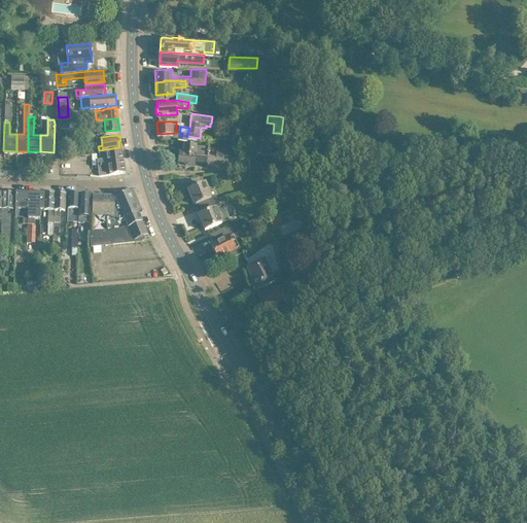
[(231,153),(232,142),(218,140),(216,151),(231,153)]
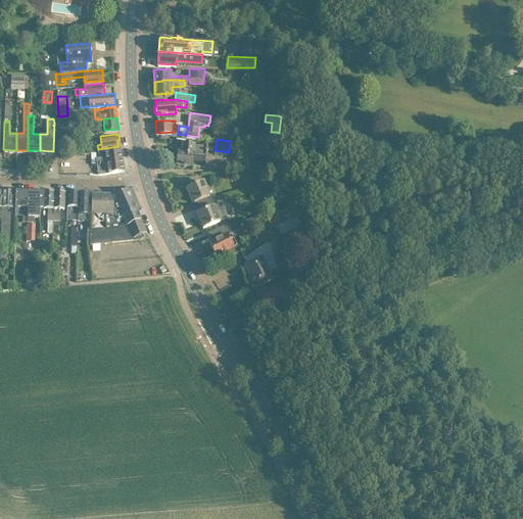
[(207,143),(183,141),(182,149),(178,149),(177,162),(183,162),(183,163),(185,163),(192,163),(192,162),(205,164),(207,143)]
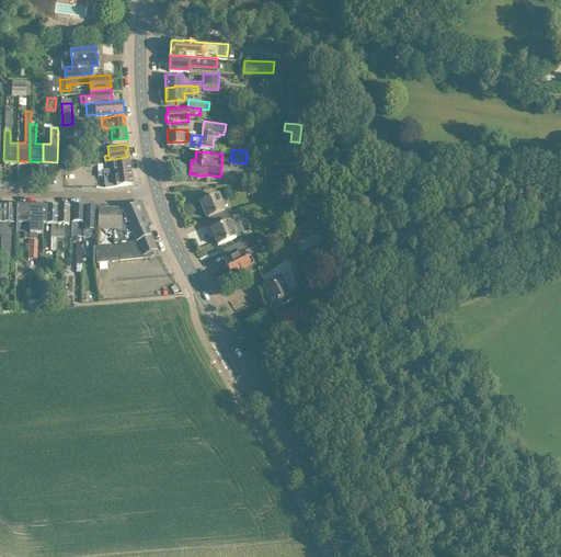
[(130,169),(129,157),(127,157),(113,159),(113,165),(103,166),(104,172),(130,169)]
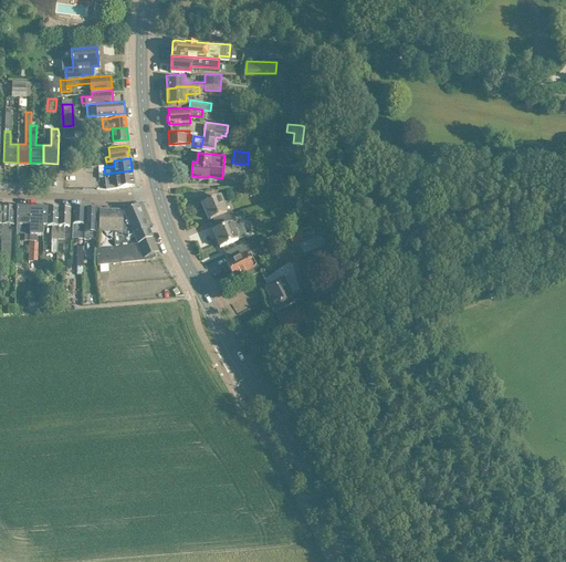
[(106,186),(134,183),(132,170),(105,174),(106,186)]
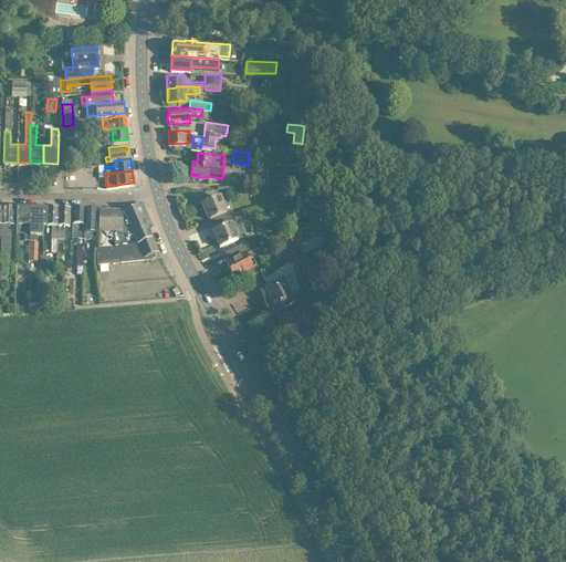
[(263,180),(263,172),(244,173),(245,181),(263,180)]
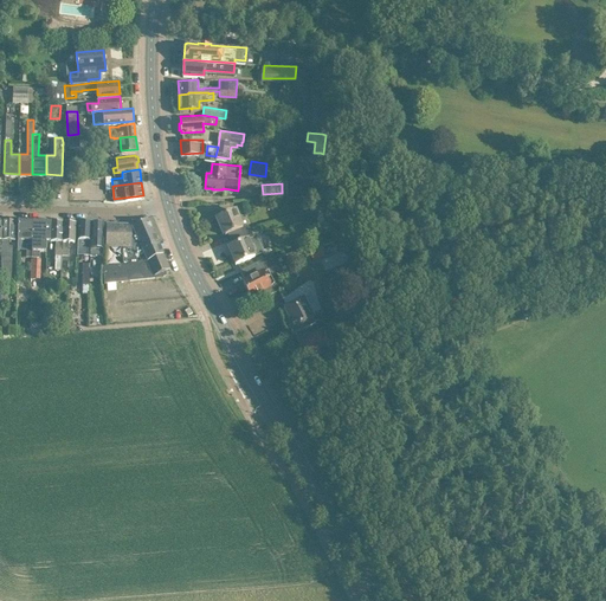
[(236,207),(216,215),(219,224),(221,223),(225,231),(232,228),(234,234),(250,227),(247,220),(242,223),(236,207)]
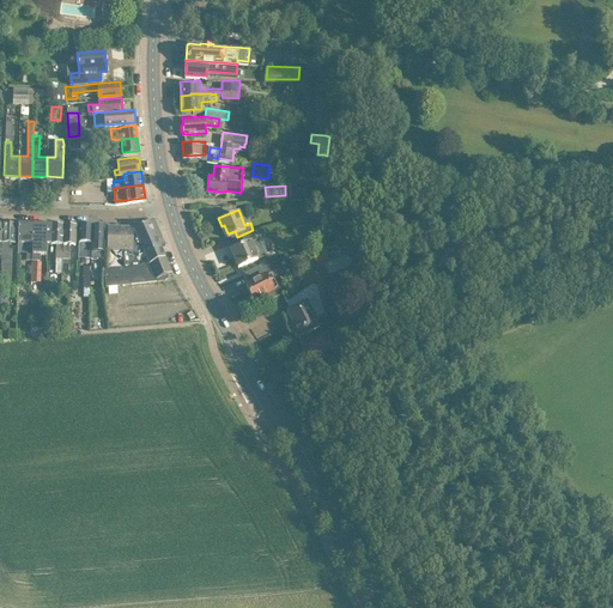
[(133,224),(108,223),(107,245),(122,247),(125,263),(132,263),(139,261),(137,255),(145,251),(161,244),(150,219),(134,225),(133,224)]
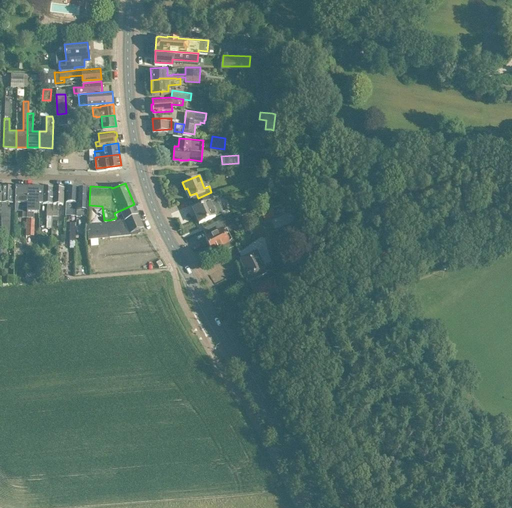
[(12,200),(13,184),(2,184),(1,213),(1,234),(6,234),(6,219),(8,219),(8,206),(7,206),(7,200),(12,200)]
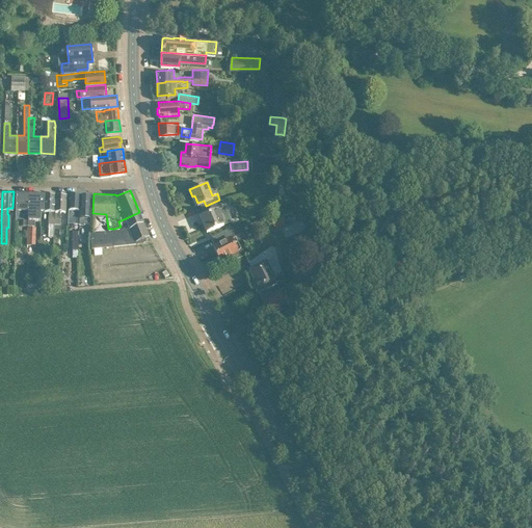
[(27,222),(28,191),(16,191),(16,208),(23,209),(23,222),(27,222)]
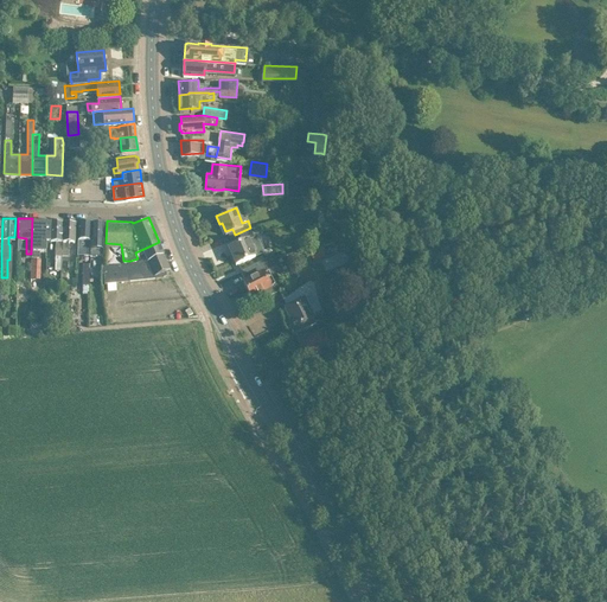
[(32,218),(31,254),(39,254),(40,249),(45,249),(45,238),(50,238),(50,219),(32,218)]
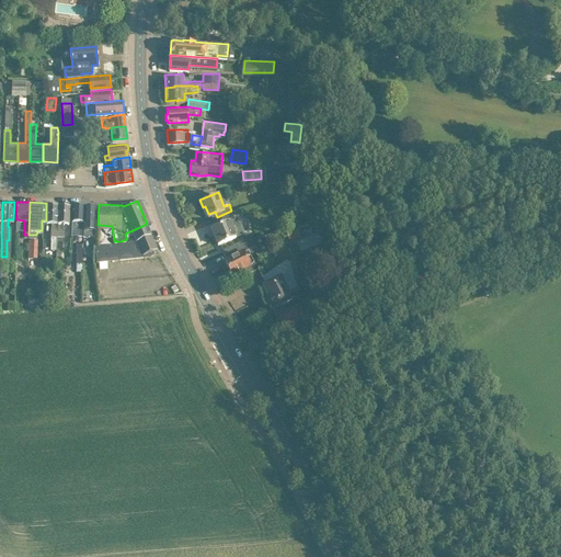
[(57,234),(58,203),(46,203),(46,220),(52,220),(52,234),(57,234)]
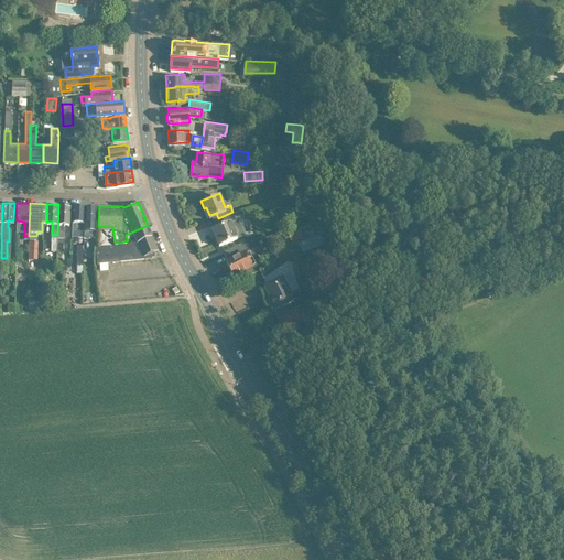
[(69,223),(69,205),(58,204),(57,235),(56,248),(63,248),(64,223),(69,223)]
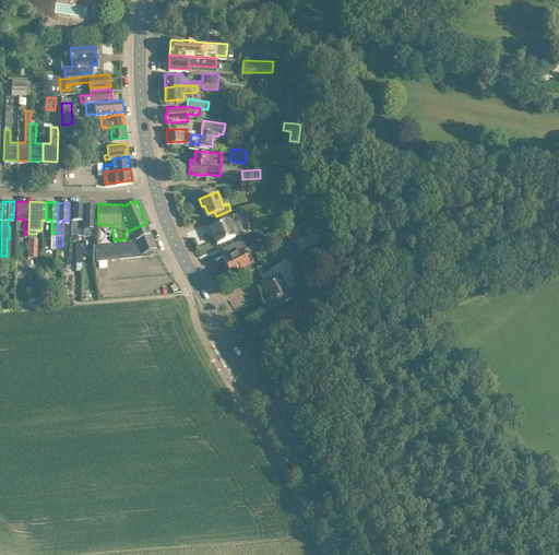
[(83,233),(84,203),(72,203),(71,225),(78,225),(78,233),(83,233)]
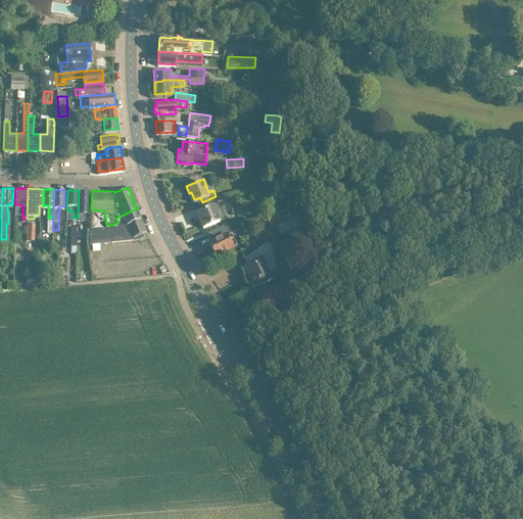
[(79,190),(78,218),(83,218),(88,218),(89,205),(89,190),(79,190)]
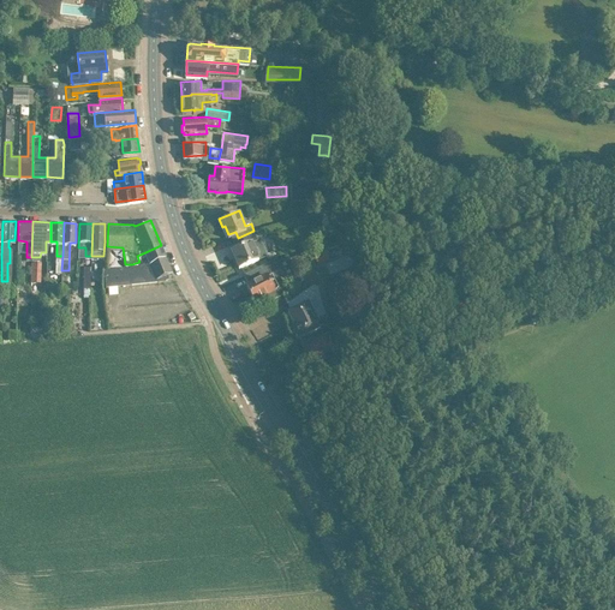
[(323,244),(321,245),(326,255),(328,253),(352,243),(345,225),(335,228),(339,238),(323,244)]
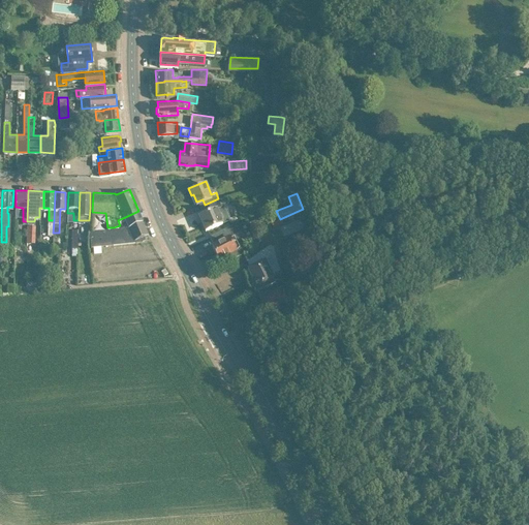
[(207,210),(200,213),(204,220),(203,220),(206,228),(222,221),(230,217),(224,203),(221,204),(218,198),(205,205),(207,210)]
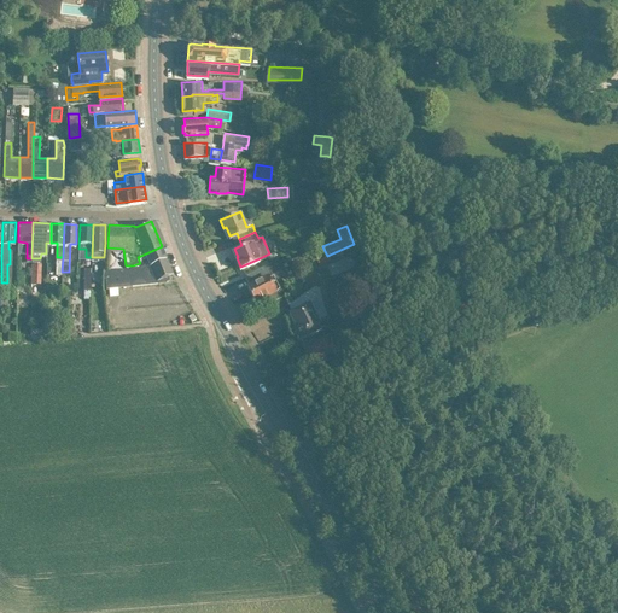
[(149,264),(167,256),(162,246),(146,254),(149,257),(143,261),(144,262),(146,261),(149,264)]
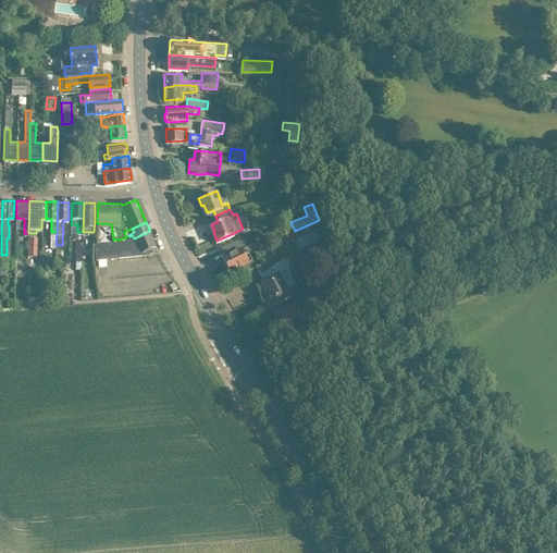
[(261,230),(249,236),(257,252),(269,246),(267,242),(262,233),(261,230)]
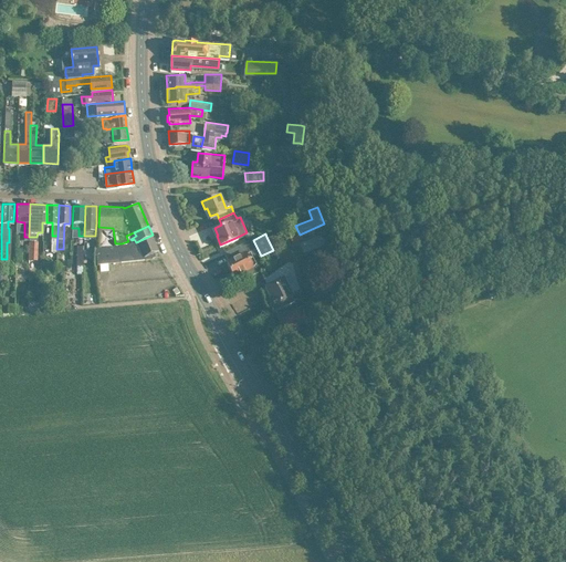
[(152,251),(158,249),(153,235),(136,242),(134,239),(132,240),(128,241),(122,243),(115,243),(115,245),(95,247),(97,262),(152,257),(152,251)]
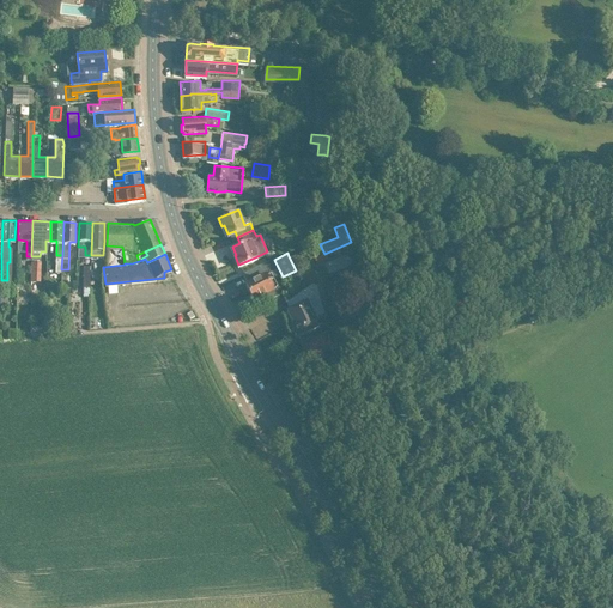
[(289,289),(283,277),(274,260),(272,256),(243,272),(248,281),(246,283),(254,298),(254,297),(258,303),(289,289)]
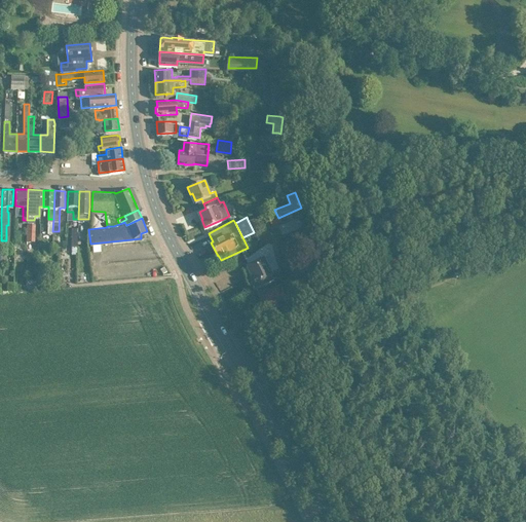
[(36,222),(28,222),(27,239),(35,239),(36,222)]
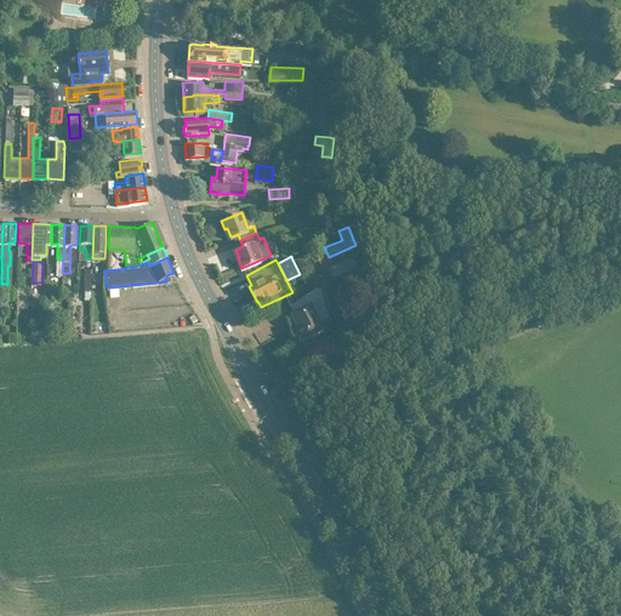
[(326,314),(318,292),(318,291),(317,290),(315,290),(314,290),(291,303),(294,309),(290,312),(297,326),(295,328),(300,338),(302,338),(323,328),(319,320),(329,315),(328,313),(326,314)]
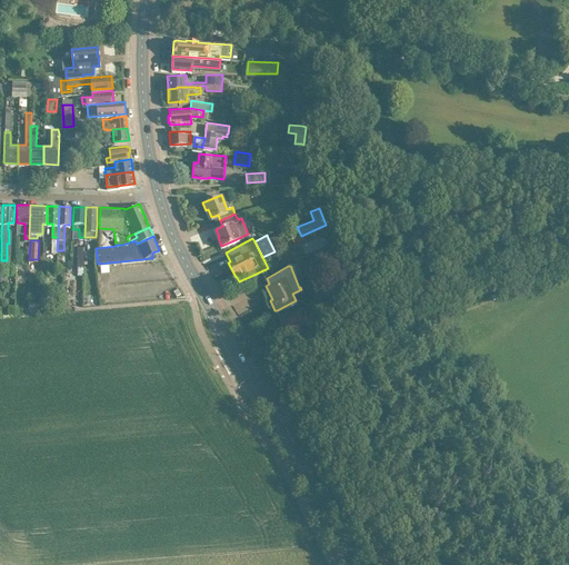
[(299,307),(296,300),(277,310),(280,316),(279,317),(287,331),(310,320),(302,305),(299,307)]
